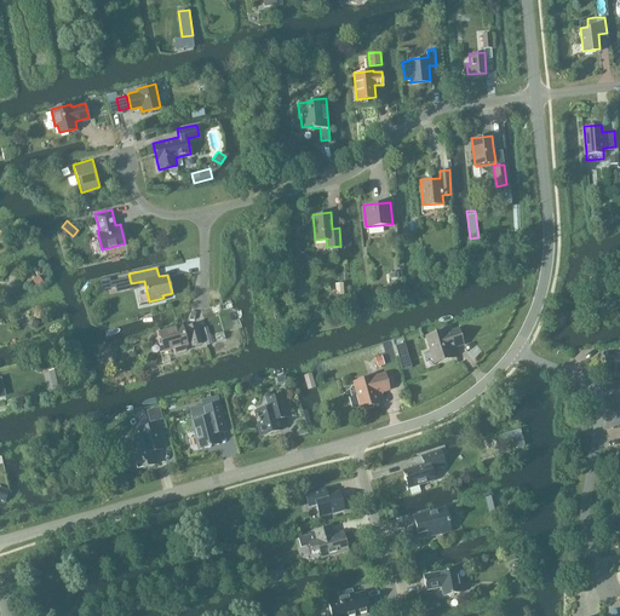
[(39,274),(33,277),(38,285),(44,280),(39,274)]
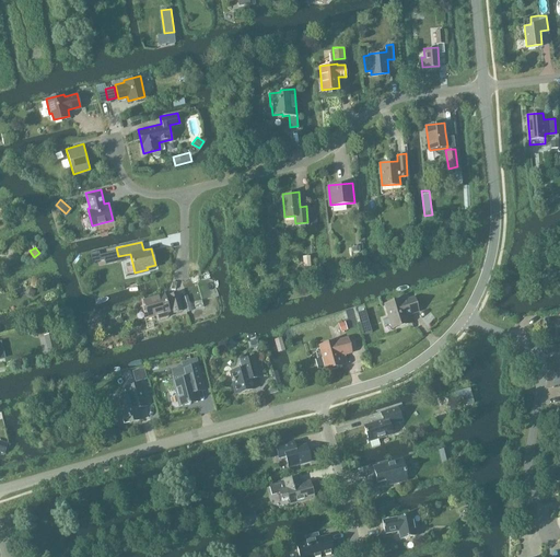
[(182,309),(177,291),(164,296),(164,293),(143,299),(149,316),(158,313),(159,317),(167,315),(166,311),(173,309),(174,311),(182,309)]
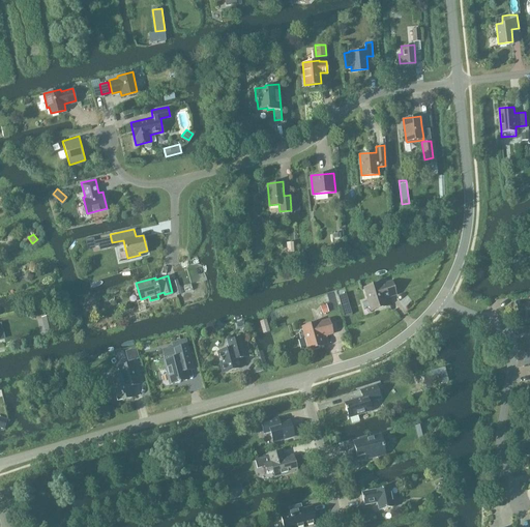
[(178,279),(173,280),(177,293),(182,292),(178,279)]
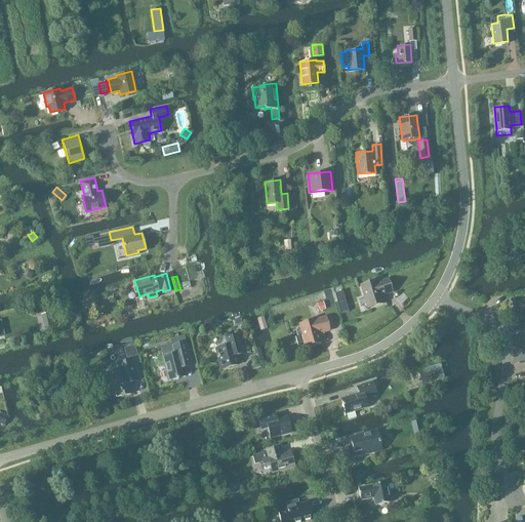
[(392,290),(388,277),(376,281),(375,279),(361,283),(368,306),(369,306),(368,304),(380,299),(381,302),(382,302),(380,293),(392,290)]
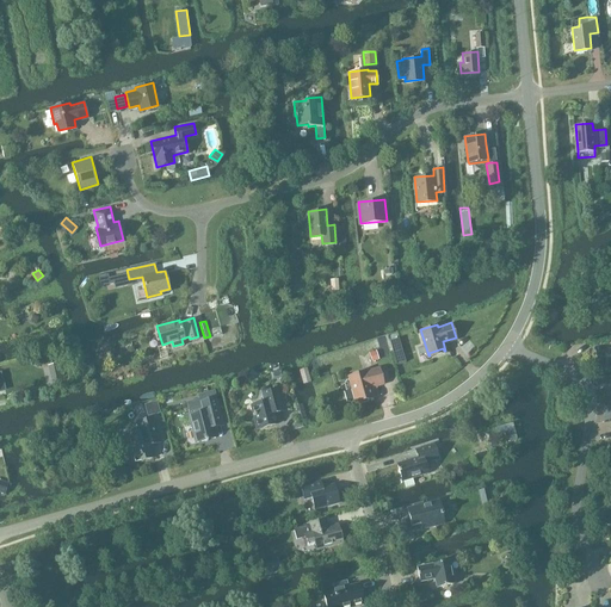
[(399,336),(389,339),(396,361),(405,359),(399,336)]
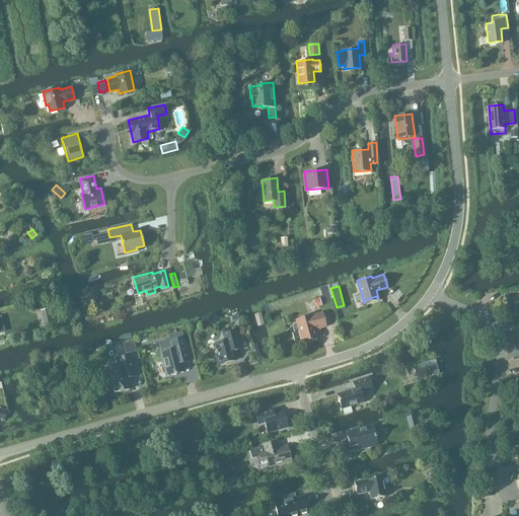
[(91,292),(88,298),(93,301),(97,295),(91,292)]
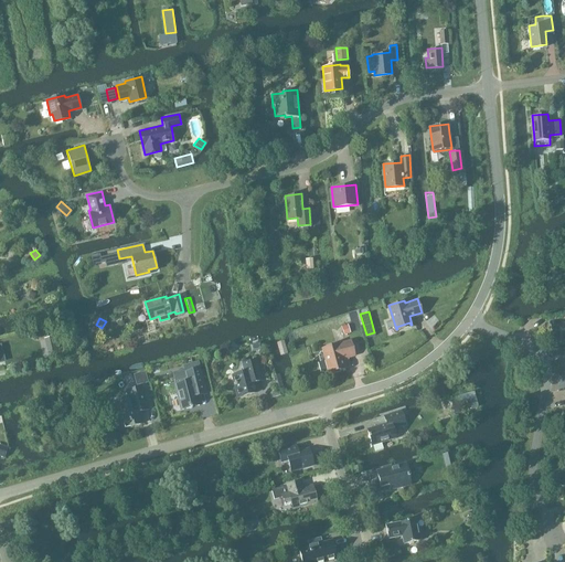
[(50,356),(59,353),(59,352),(61,352),(57,340),(56,340),(54,333),(45,336),(50,356)]
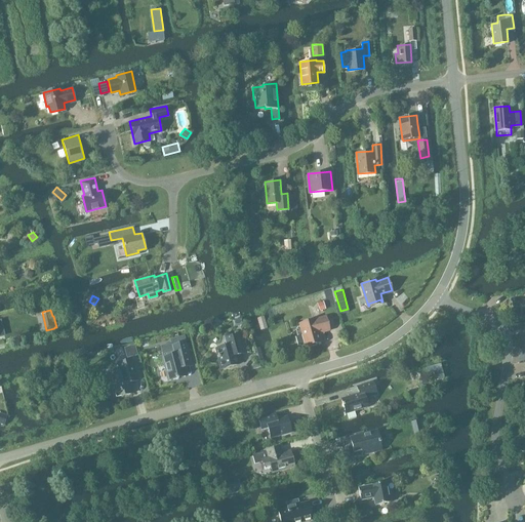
[(267,325),(264,313),(257,315),(260,327),(267,325)]
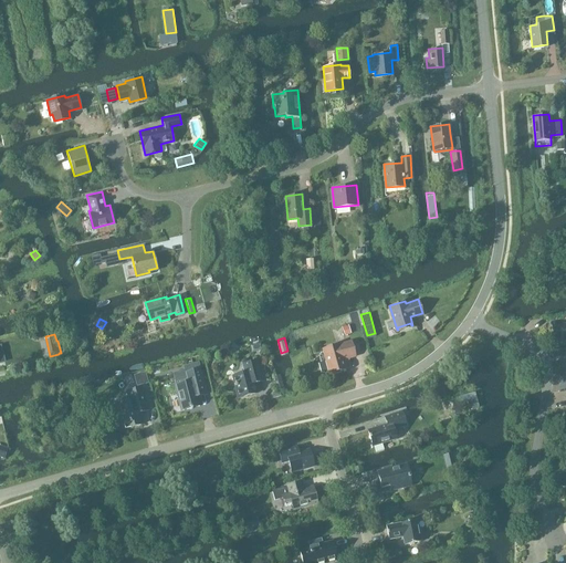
[(329,372),(346,367),(343,357),(355,354),(350,340),(323,347),(329,372)]
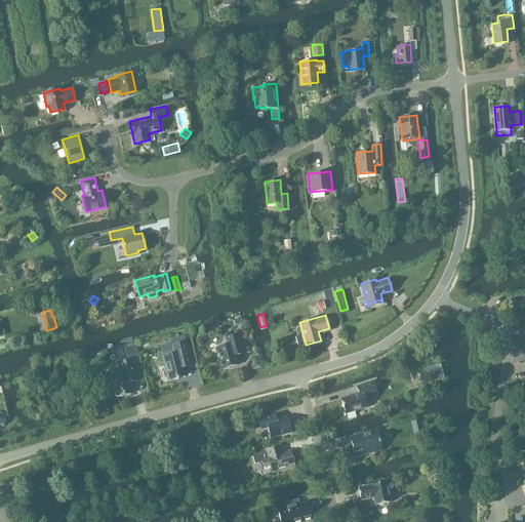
[(241,316),(232,318),(233,324),(243,322),(241,316)]
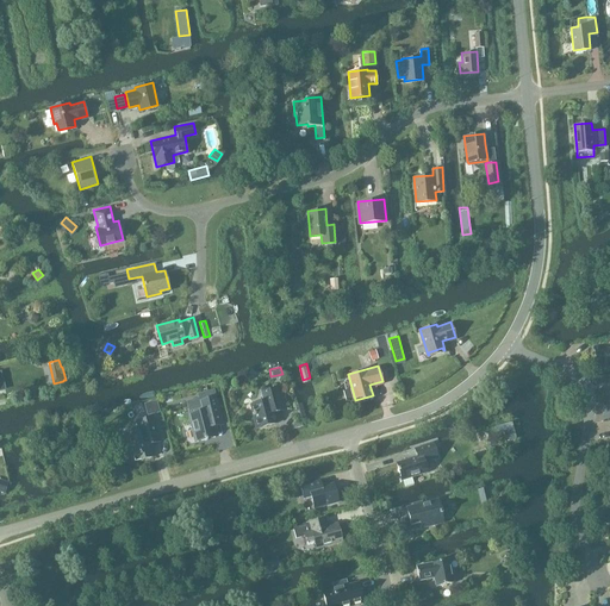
[(262,400),(250,403),(256,426),(277,420),(272,406),(281,404),(277,386),(267,389),(260,391),(262,400)]
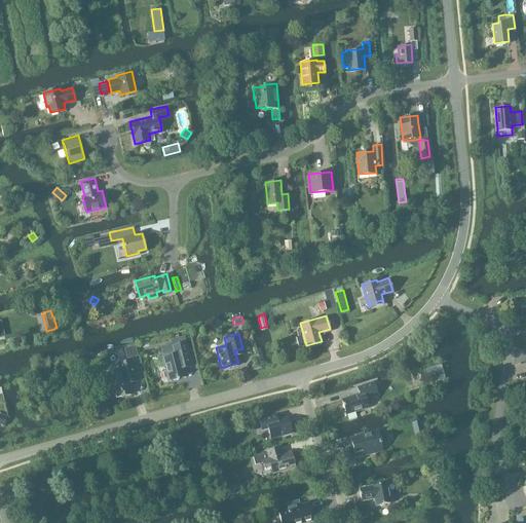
[(172,342),(161,344),(170,379),(177,377),(177,378),(179,377),(185,375),(181,358),(189,356),(184,335),(171,339),(172,342)]
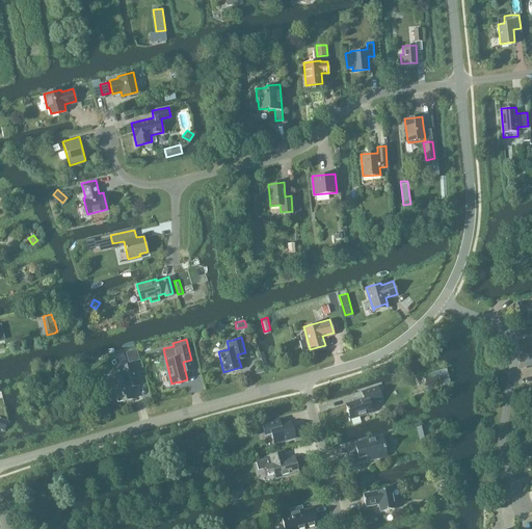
[(136,347),(126,350),(128,361),(139,358),(136,347)]
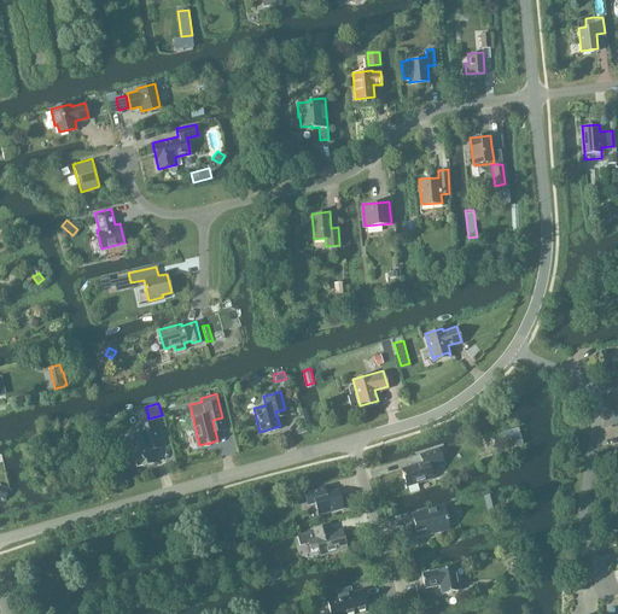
[(141,460),(143,463),(143,465),(156,460),(152,448),(162,445),(155,421),(139,426),(140,432),(128,436),(130,444),(127,445),(132,462),(141,460)]
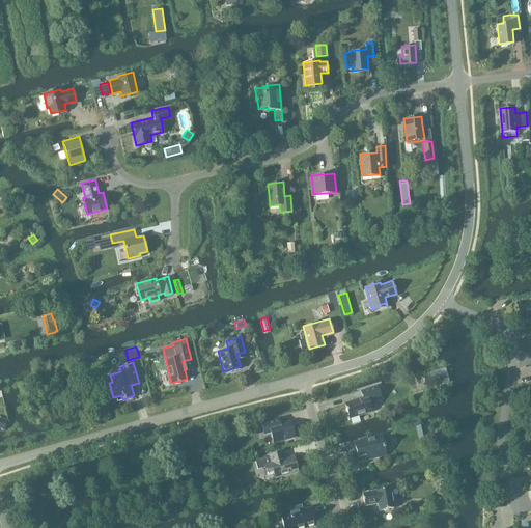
[(363,396),(345,401),(350,416),(351,416),(353,421),(353,422),(360,420),(360,419),(358,414),(371,410),(368,400),(381,396),(376,384),(361,389),(363,396)]
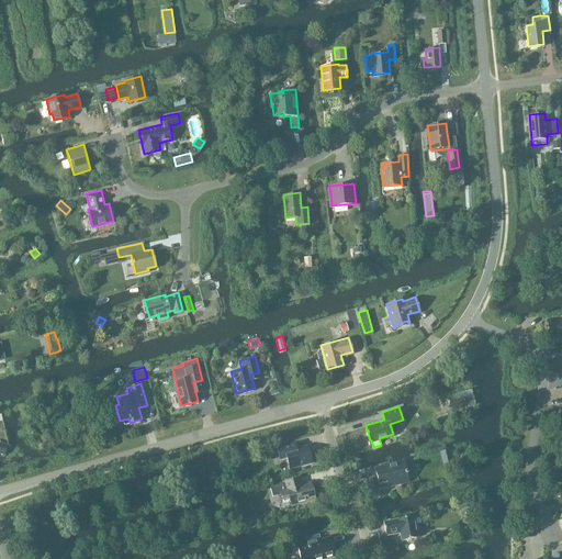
[(449,409),(438,412),(440,420),(451,416),(449,409)]
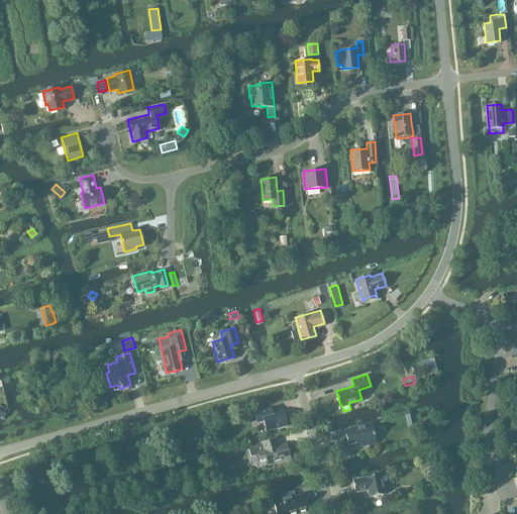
[(273,412),(271,406),(254,410),(257,421),(264,419),(267,429),(287,423),(283,409),(273,412)]
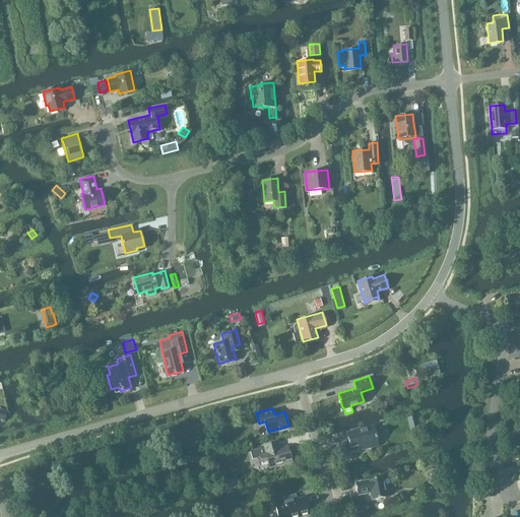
[(420,428),(416,413),(407,416),(410,430),(420,428)]
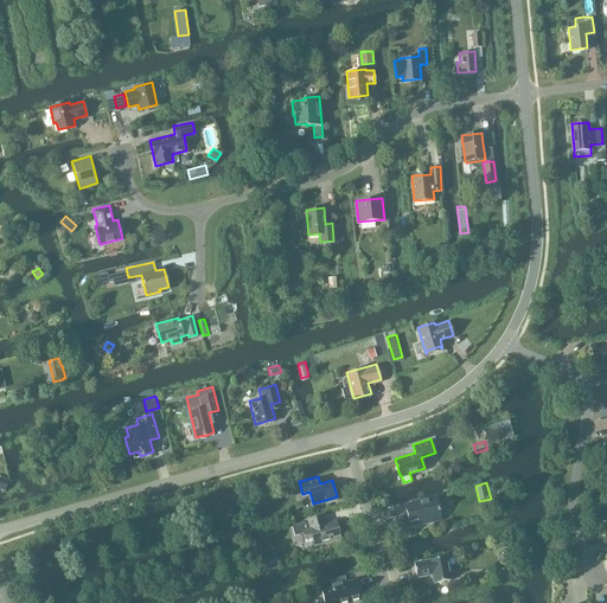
[(439,507),(435,495),(404,502),(409,520),(422,517),(423,523),(432,520),(433,523),(434,523),(435,523),(438,523),(439,521),(440,520),(439,519),(440,519),(438,510),(440,510),(440,506),(439,507)]
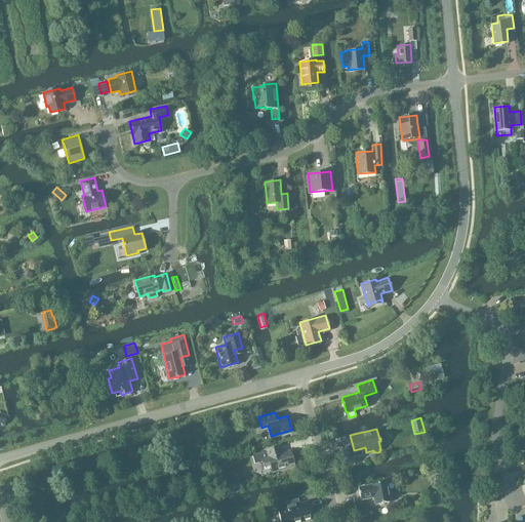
[(267,448),(252,452),(252,453),(253,453),(255,460),(261,458),(265,467),(271,466),(272,471),(294,465),(290,449),(281,452),(279,445),(267,448)]
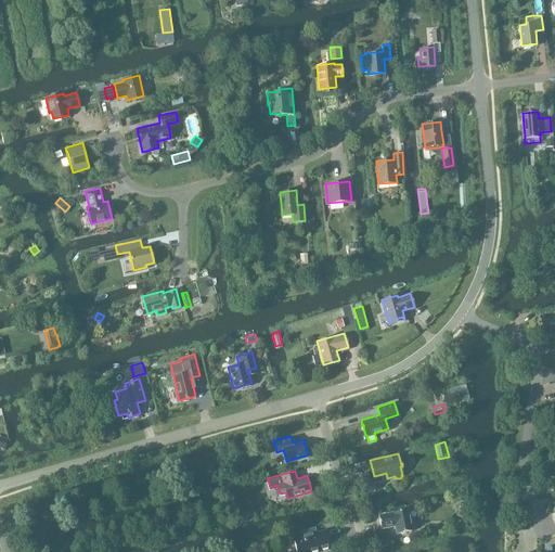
[(470,493),(463,495),(464,501),(466,501),(467,504),(473,503),(470,493)]
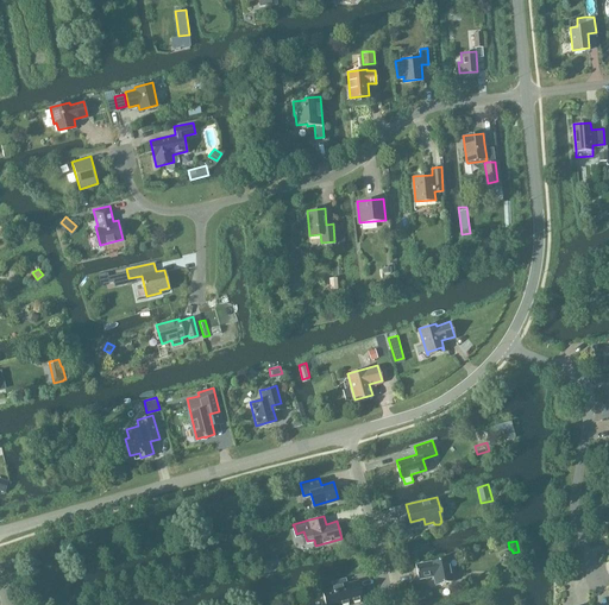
[(276,554),(258,558),(261,568),(278,565),(276,554)]
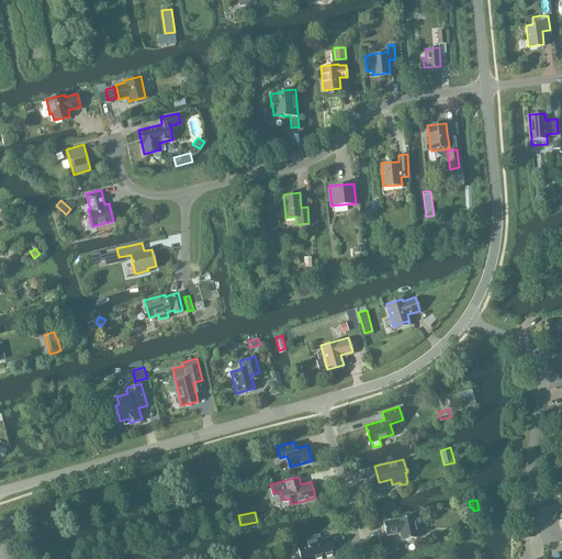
[(418,536),(414,514),(383,521),(386,534),(400,530),(402,539),(418,536)]
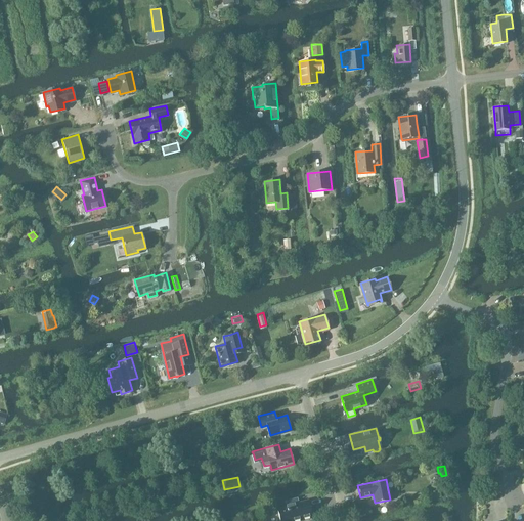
[(299,504),(297,496),(286,500),(286,502),(276,505),(280,520),(299,520),(312,516),(308,501),(307,501),(307,502),(299,504)]
